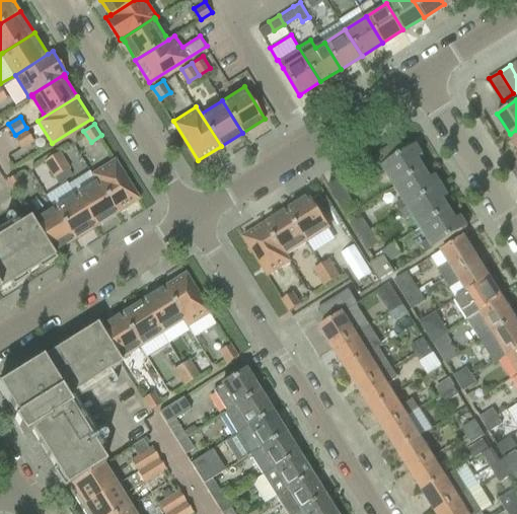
[(26,128),(15,135),(22,146),(33,139),(26,128)]
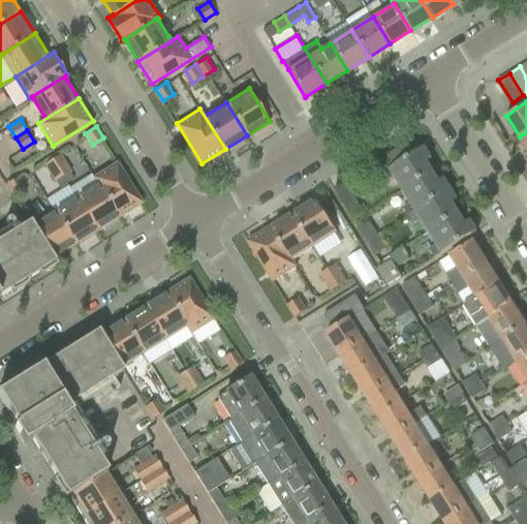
[(392,170),(403,188),(432,170),(426,160),(432,157),(425,146),(414,153),(409,146),(406,148),(404,145),(374,164),(381,176),(392,170)]
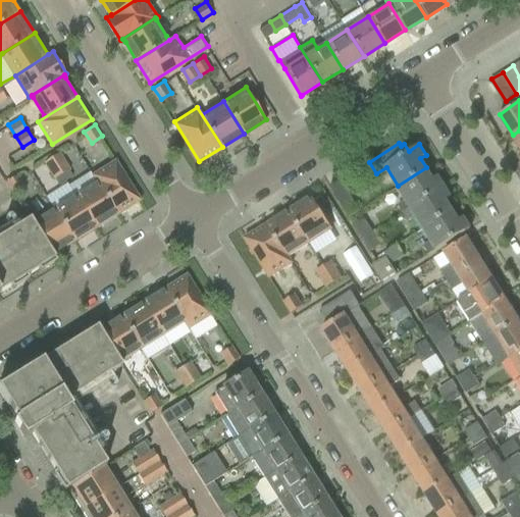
[(60,150),(52,155),(62,171),(70,166),(60,150)]
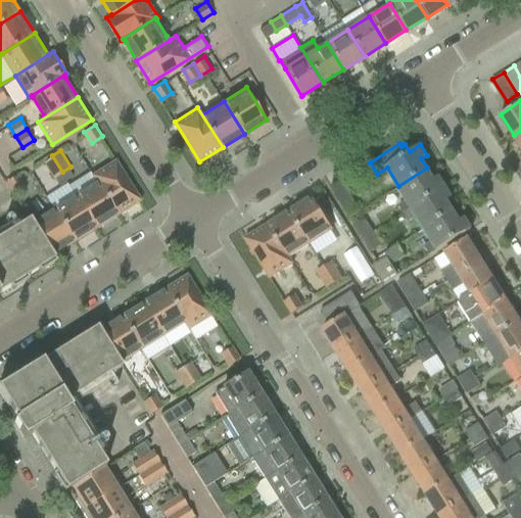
[(62,172),(52,155),(45,159),(55,176),(62,172)]
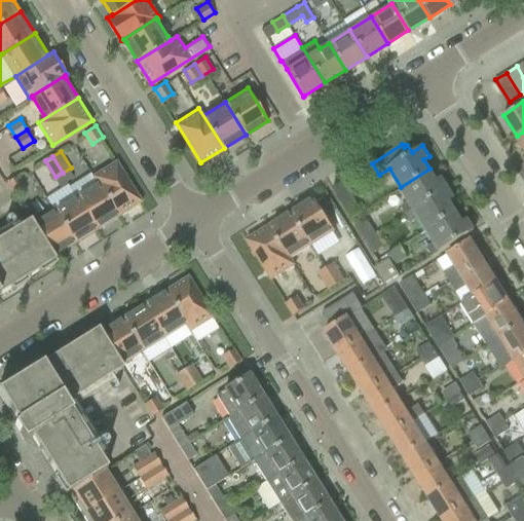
[(99,180),(120,213),(142,199),(117,159),(94,174),(98,181),(99,180)]
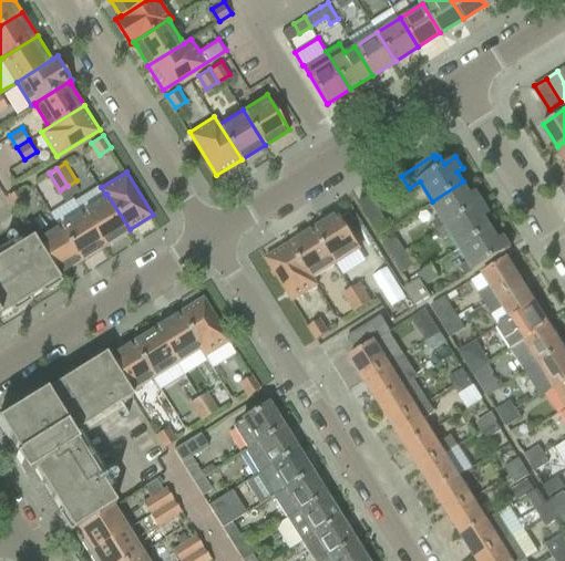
[(434,222),(439,230),(484,201),(476,190),(471,194),(463,182),(432,201),(442,217),(434,222)]
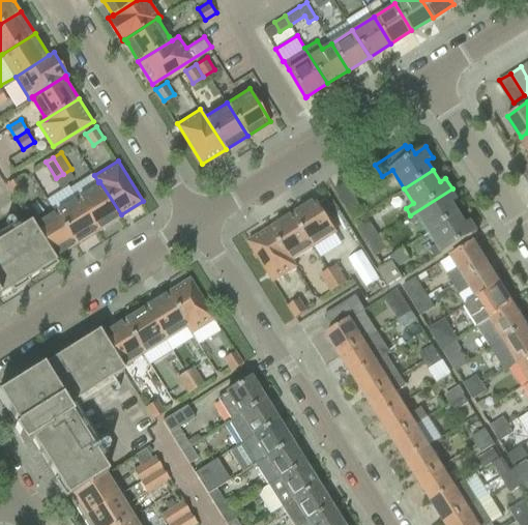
[(7,182),(15,194),(25,187),(18,175),(7,182)]
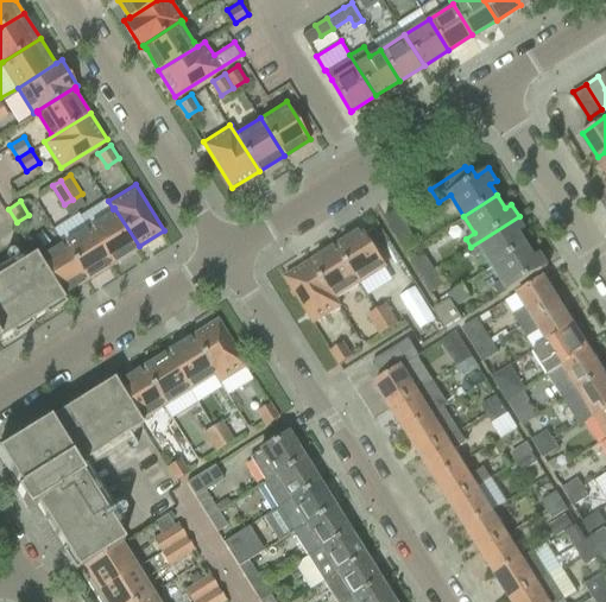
[(385,214),(397,232),(409,225),(398,207),(385,214)]
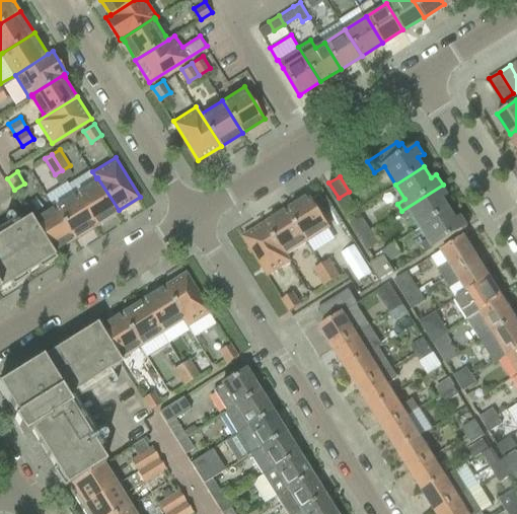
[(76,192),(96,224),(119,210),(97,177),(96,178),(76,192)]
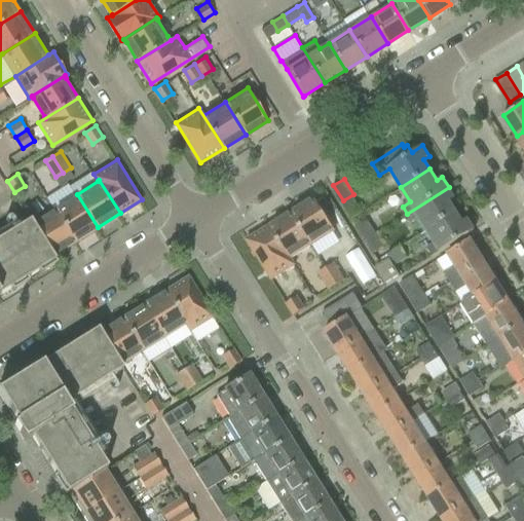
[(419,216),(427,229),(456,211),(450,200),(455,197),(449,187),(407,214),(412,221),(419,216)]
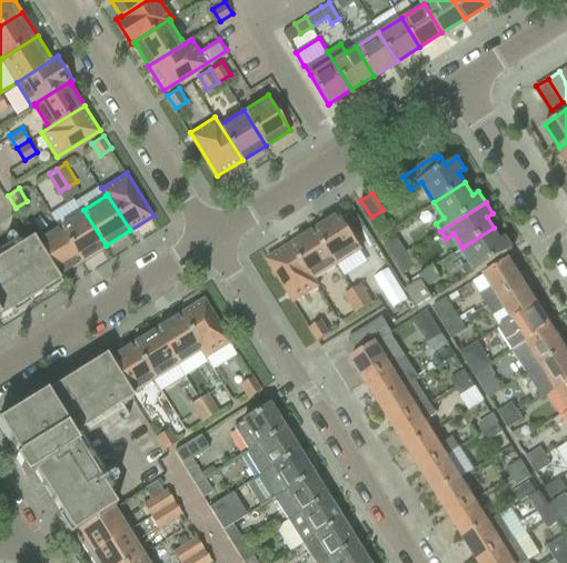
[(60,224),(82,260),(106,245),(83,210),(60,224)]
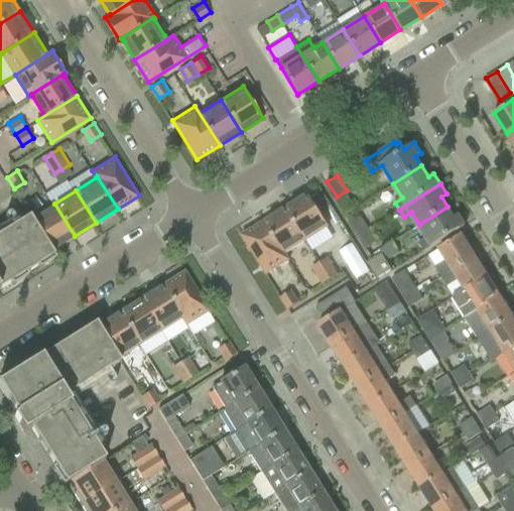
[(347,190),(337,197),(346,213),(357,206),(347,190)]
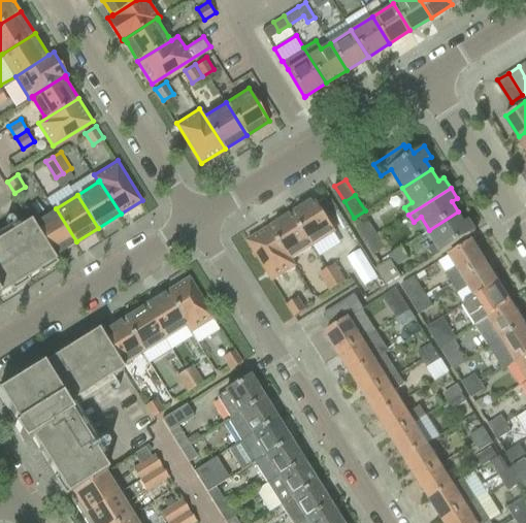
[(293,210),(314,243),(337,229),(316,196),(293,210)]
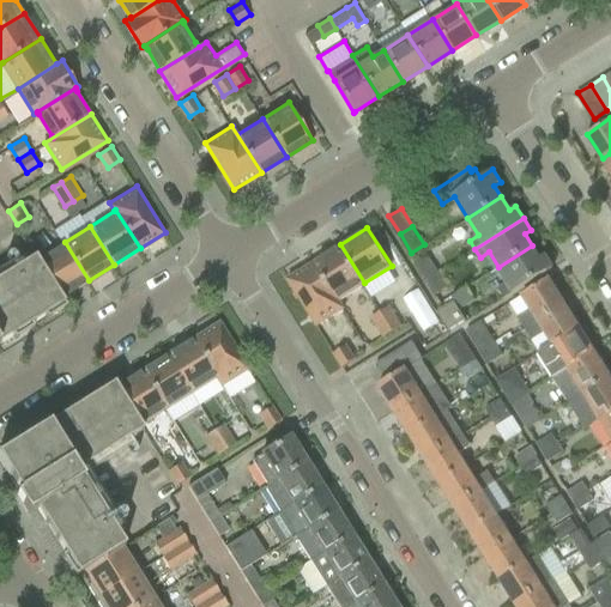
[(38,258),(62,296),(89,280),(65,242),(38,258)]
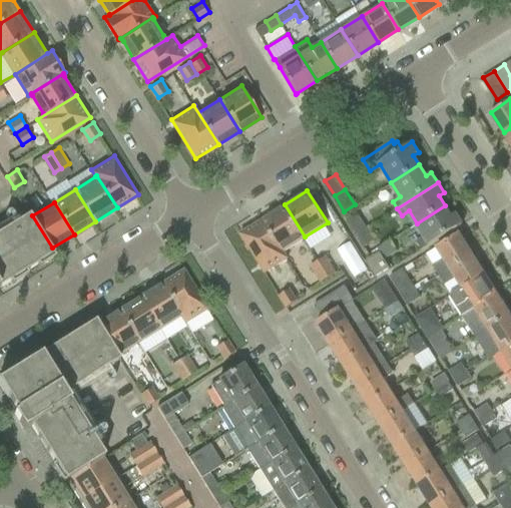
[(305,236),(285,204),(264,217),(288,257),(289,256),(285,249),(305,236)]
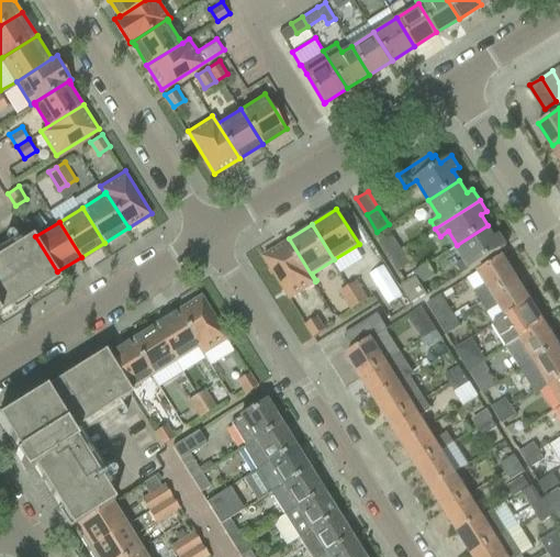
[(488,225),(457,245),(466,258),(458,264),(463,273),(507,244),(500,233),(494,236),(488,225)]
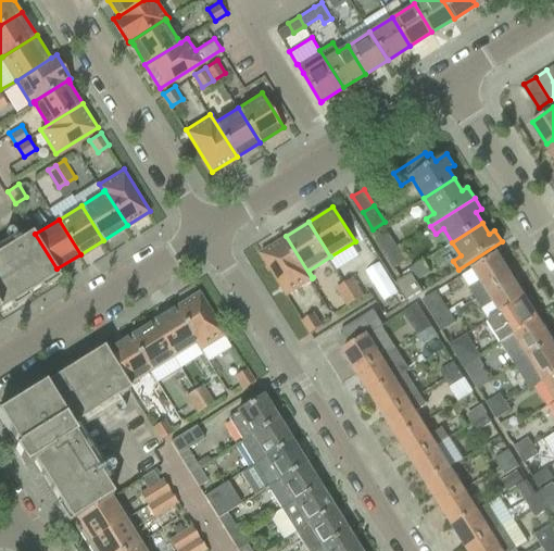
[(0,309),(13,301),(14,304),(17,302),(28,296),(32,293),(43,286),(47,285),(47,284),(58,277),(61,275),(57,268),(35,234),(33,230),(0,250),(0,309)]
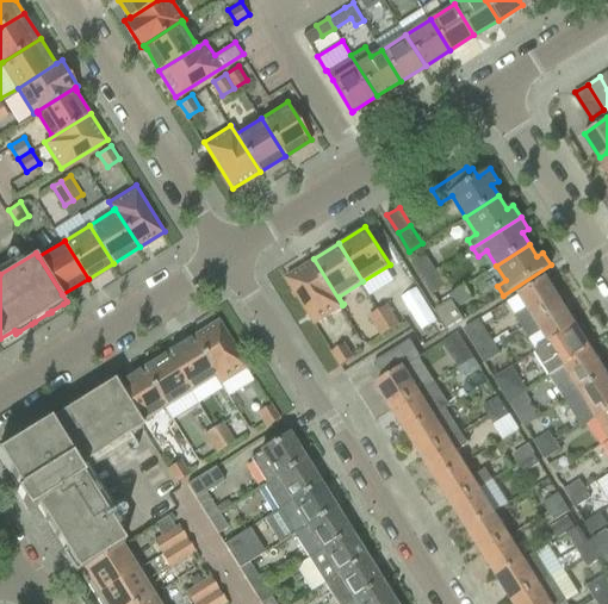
[(415,260),(425,275),(436,268),(427,253),(415,260)]
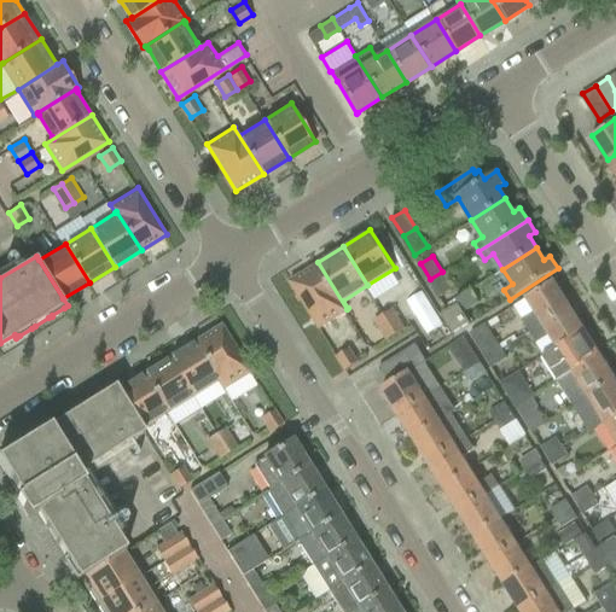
[(347,309),(318,262),(291,279),(320,326),(347,309)]
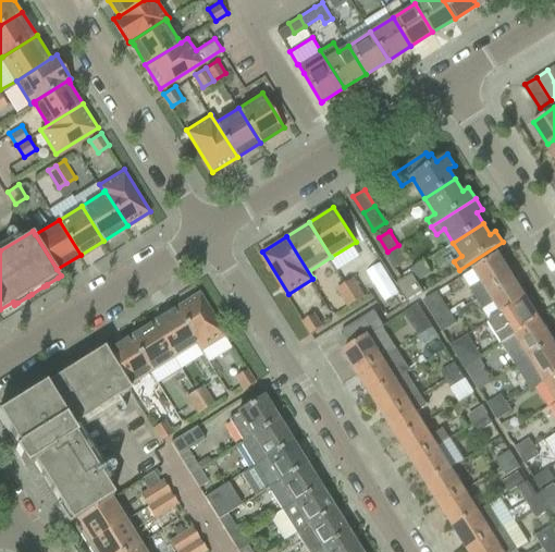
[(398,245),(387,252),(396,266),(407,258),(398,245)]
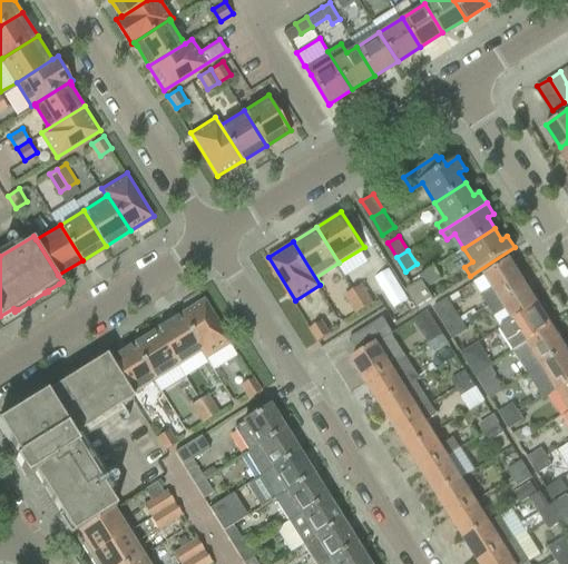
[(481,293),(488,304),(525,280),(510,257),(486,273),(493,285),(481,293)]
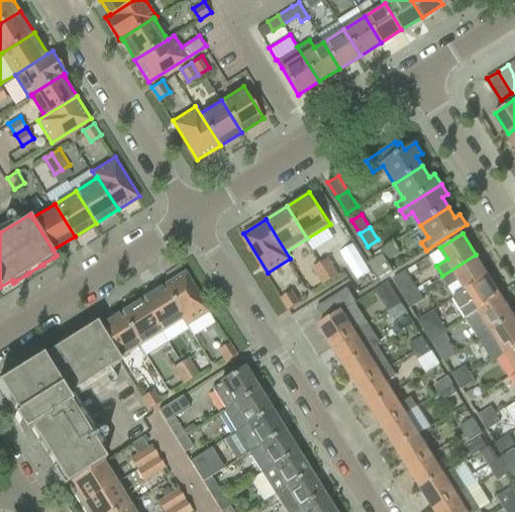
[(358,276),(372,268),(355,239),(341,247),(358,276)]
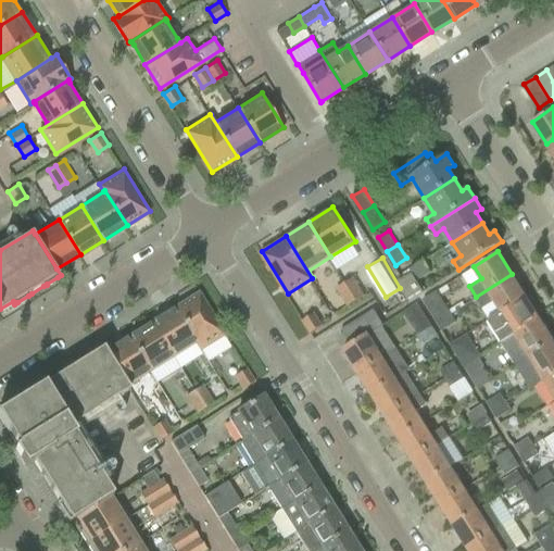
[(413,271),(398,279),(407,296),(423,286),(418,278),(431,271),(425,259),(411,267),(413,271)]
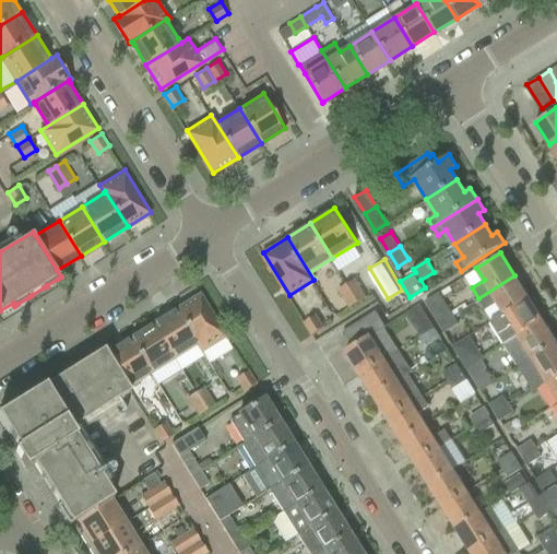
[(496,301),(504,313),(529,297),(514,275),(478,298),(484,308),(496,301)]
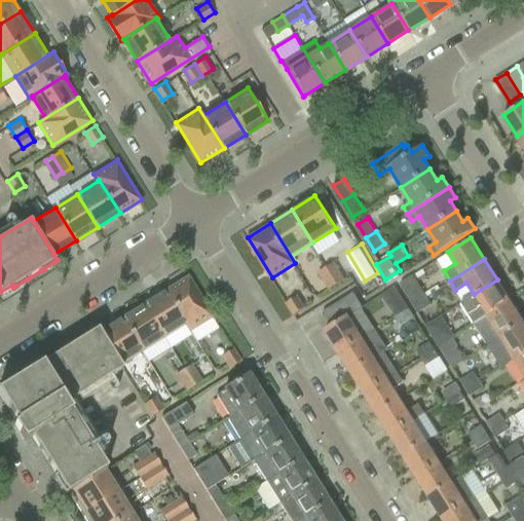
[(335,261),(328,265),(337,282),(345,277),(335,261)]
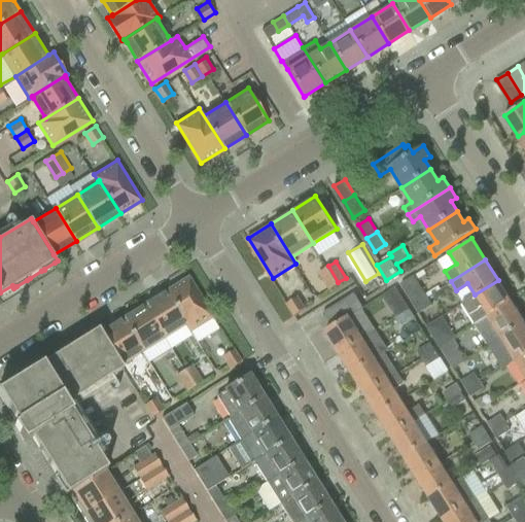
[(338,282),(328,266),(320,271),(330,287),(338,282)]
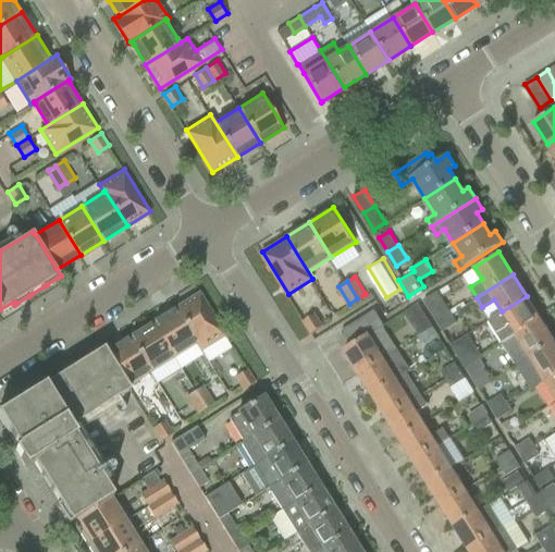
[(424,297),(439,321),(453,313),(439,289),(424,297)]
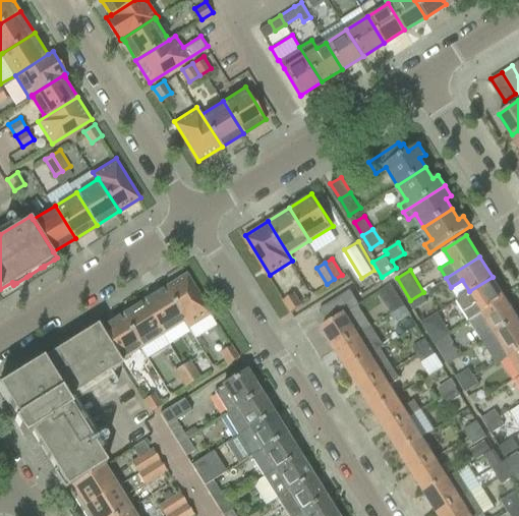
[(164,285),(189,325),(212,311),(186,272),(164,285)]
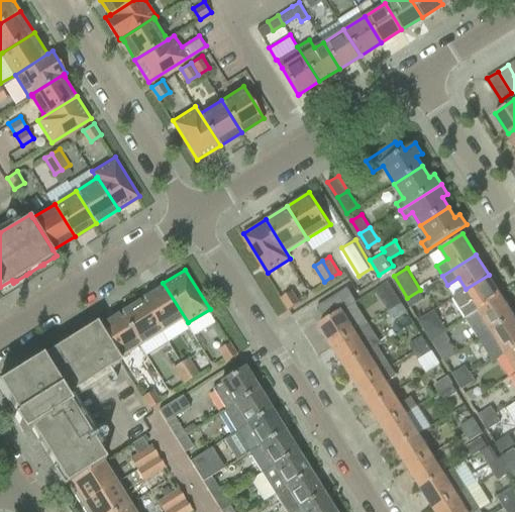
[(454,296),(467,317),(502,295),(489,275),(466,289),(454,296)]
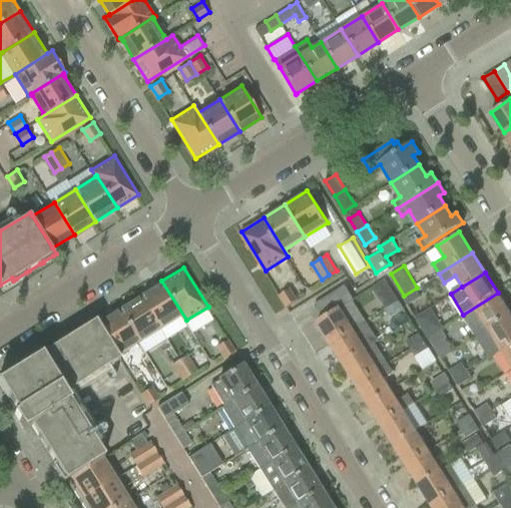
[(186,320),(161,281),(140,295),(160,327),(181,314),(185,321),(186,320)]
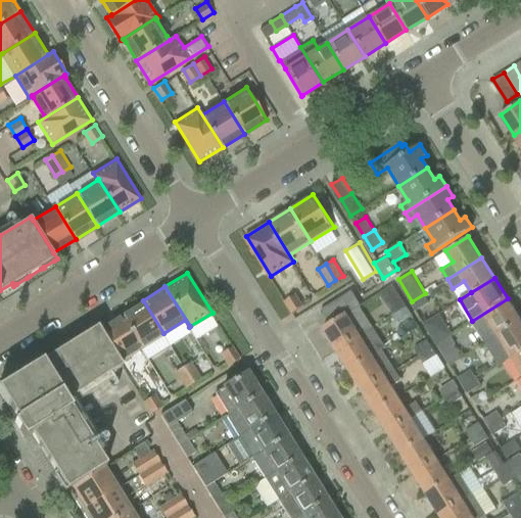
[(324,328),(337,349),(373,327),(360,307),(363,304),(352,289),(322,310),(331,324),(324,328)]
